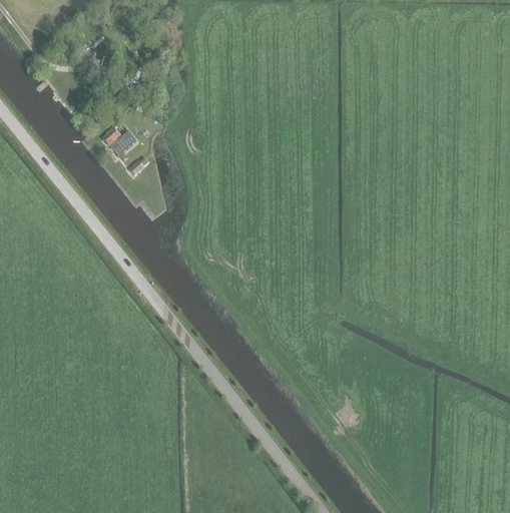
[(58,72),(53,78),(69,93),(74,87),(58,72)]
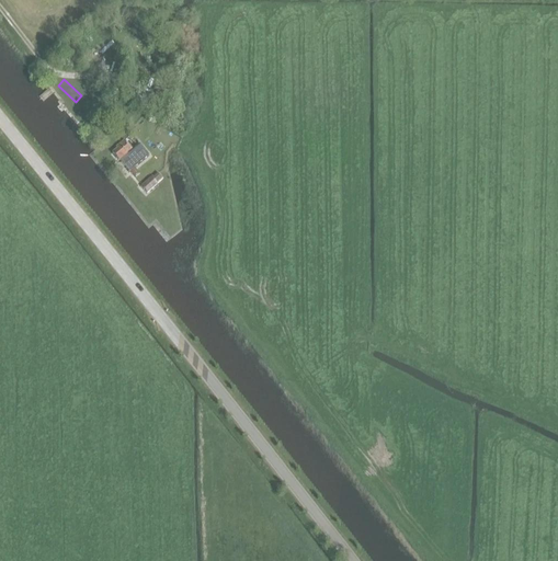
[(151,157),(143,145),(136,150),(128,140),(120,148),(121,149),(115,153),(131,173),(151,157)]
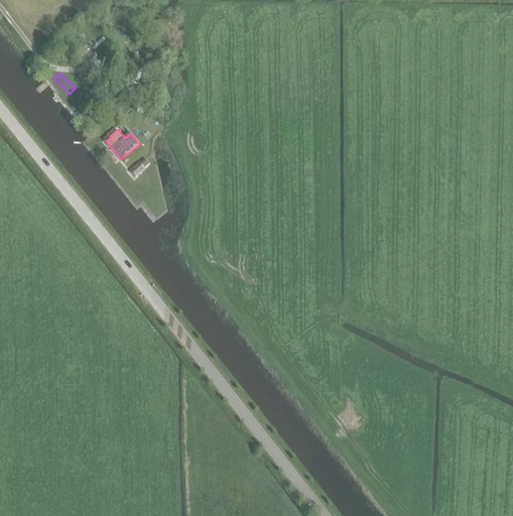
[(124,163),(130,170),(137,165),(131,158),(124,163)]
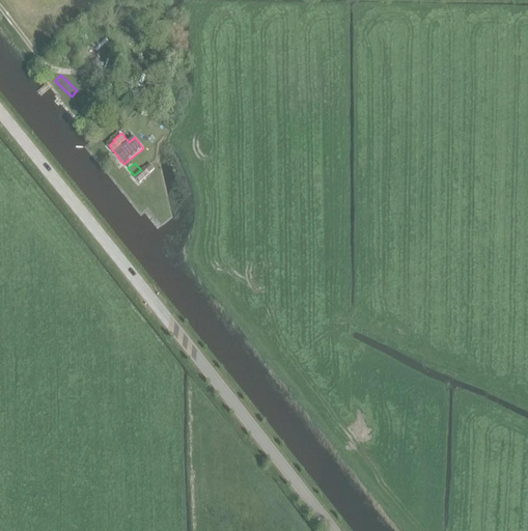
[(147,168),(145,169),(135,177),(141,184),(157,171),(151,165),(147,168)]
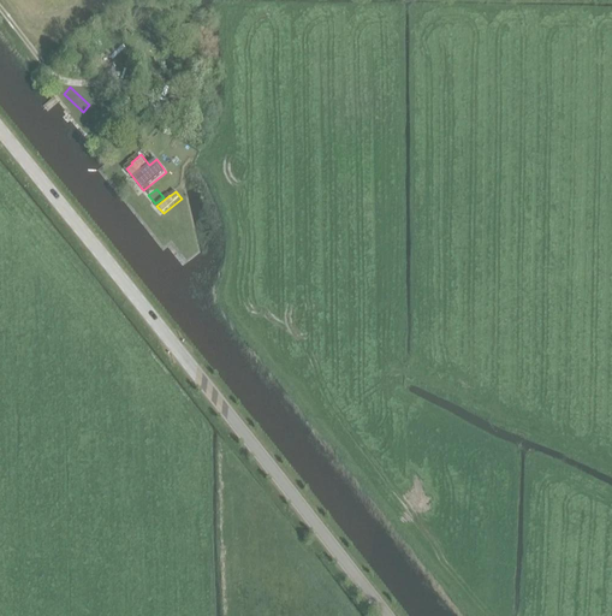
[(166,220),(160,225),(170,236),(174,232),(166,220)]
